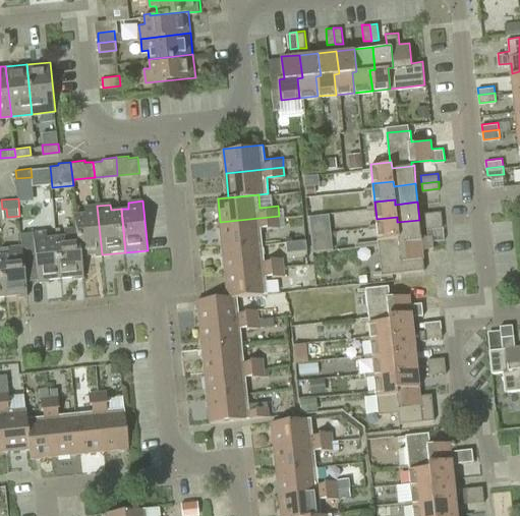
[(74,214),(75,229),(77,229),(80,258),(82,256),(102,254),(97,206),(84,207),(85,213),(74,214)]
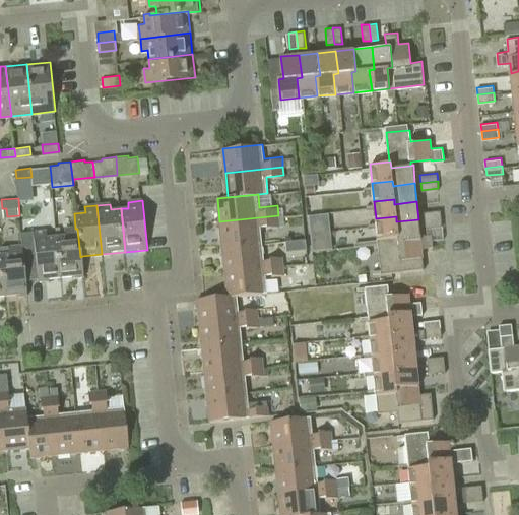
[(334,209),(313,211),(315,248),(336,246),(334,209)]
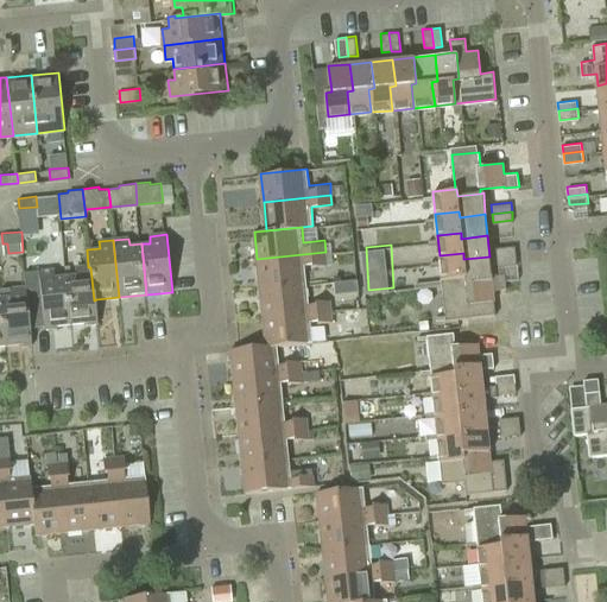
[(495,247),(497,255),(516,254),(514,245),(495,247)]
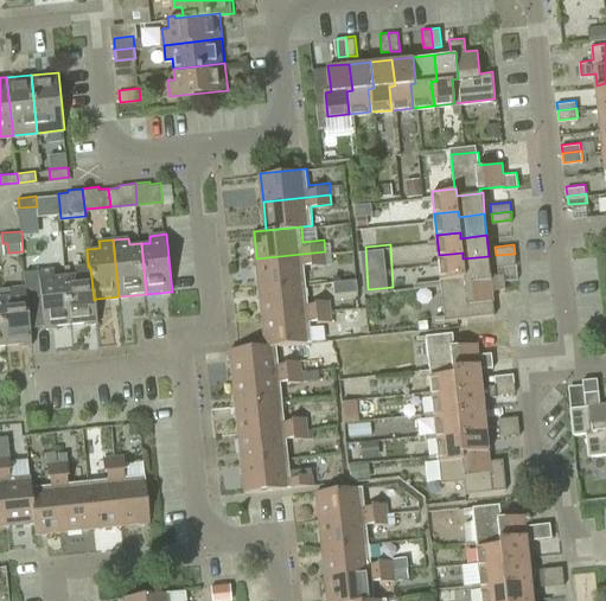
[(256,259),(260,288),(307,283),(305,266),(326,263),(325,251),(256,259)]
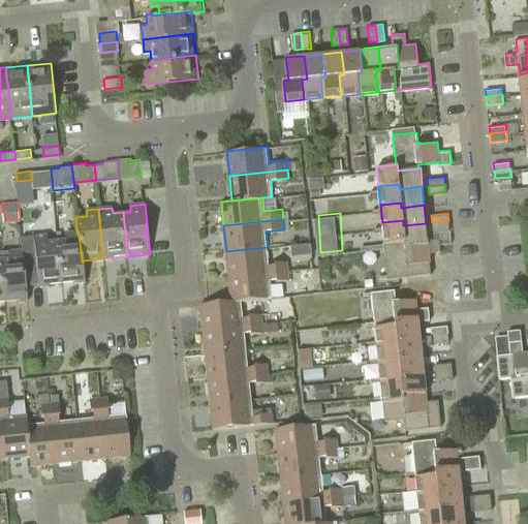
[(382,222),(384,241),(404,239),(405,244),(428,242),(428,239),(426,223),(403,225),(403,220),(382,222)]
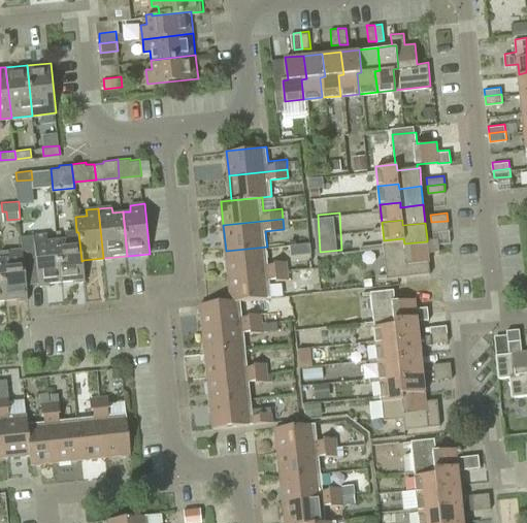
[(448,221),(431,222),(432,229),(449,228),(448,221)]
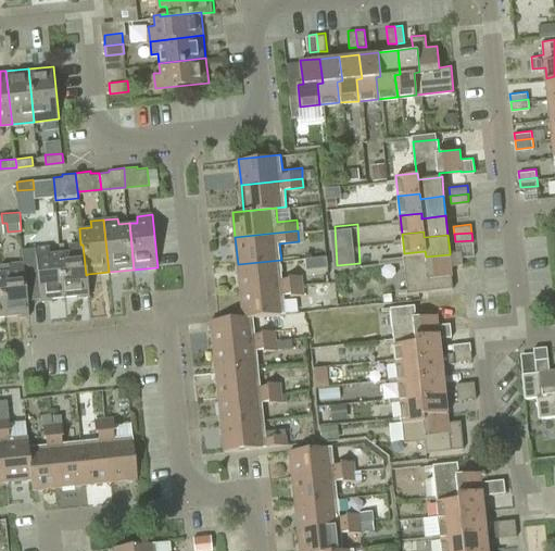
[(63,242),(60,243),(65,299),(90,297),(88,274),(86,275),(83,245),(80,245),(70,246),(71,251),(64,252),(63,242)]
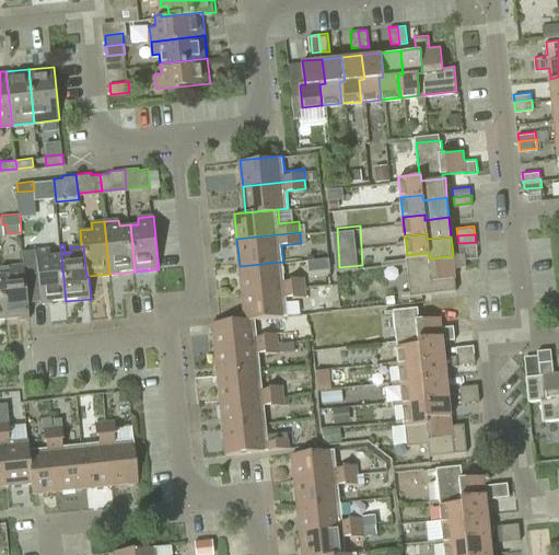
[(24,252),(25,265),(30,302),(42,301),(42,304),(66,301),(60,245),(56,245),(57,255),(50,255),(50,250),(24,252)]
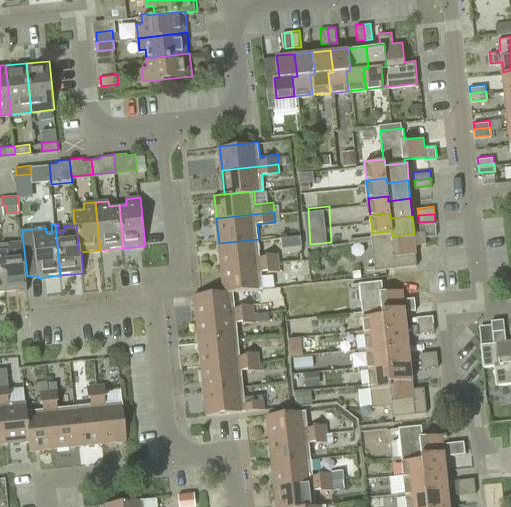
[(391,231),(372,233),(375,268),(417,263),(415,243),(427,242),(425,229),(414,231),(414,234),(392,236),(391,231)]
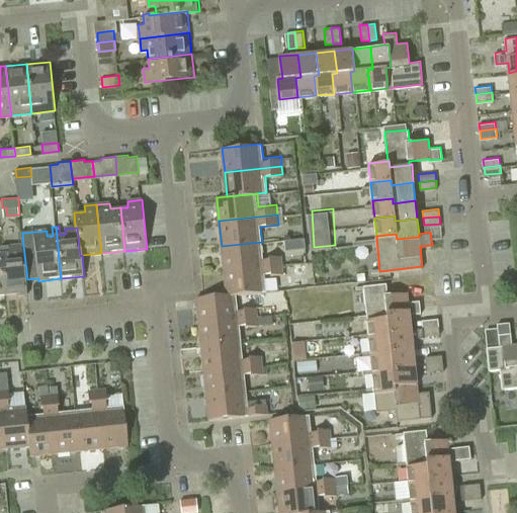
[(222,246),(224,270),(282,265),(281,256),(263,257),(262,242),(222,246)]
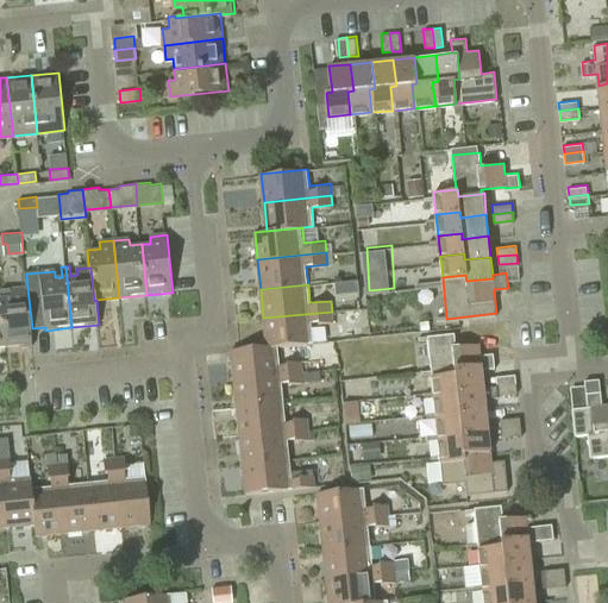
[(11,296),(2,296),(7,347),(33,345),(32,328),(27,288),(11,289),(11,296)]
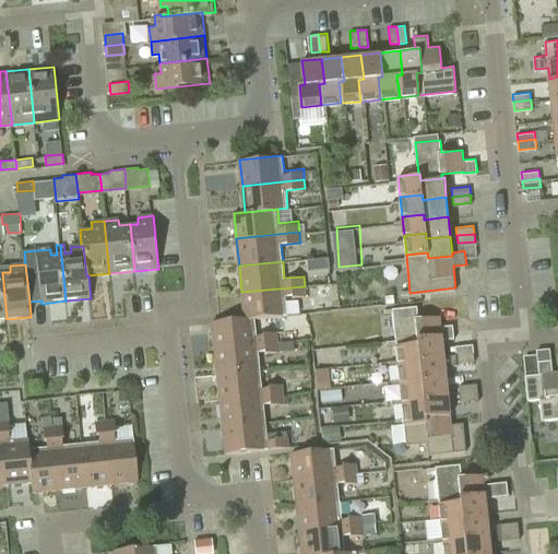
[(241,292),(245,318),(245,319),(256,318),(288,315),(286,297),(306,296),(305,286),(241,292)]
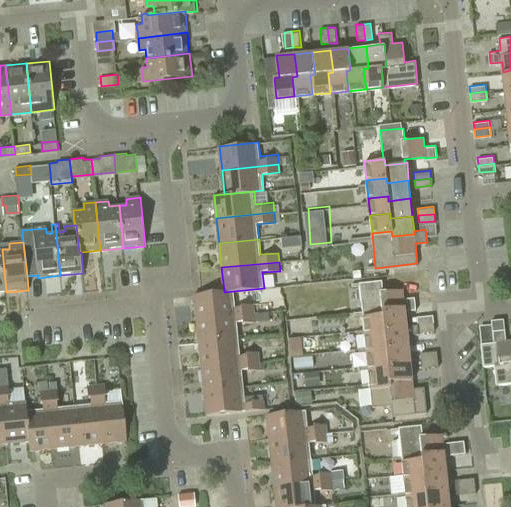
[(360,281),(363,315),(383,313),(382,308),(404,306),(405,310),(417,309),(415,297),(404,298),(403,288),(384,290),(383,278),(360,281)]
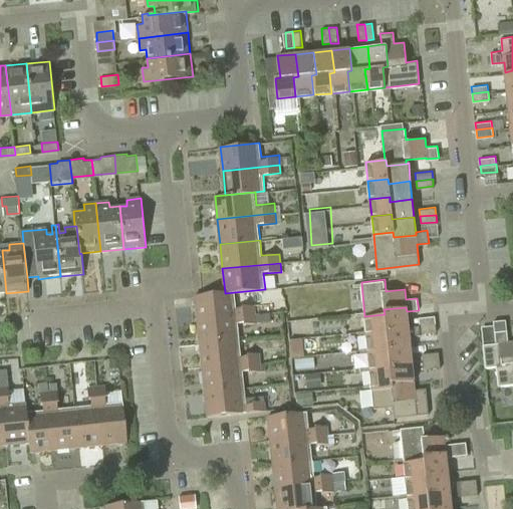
[(196,295),(198,319),(270,312),(270,311),(263,311),(262,303),(236,306),(235,292),(225,293),(225,292),(196,295)]
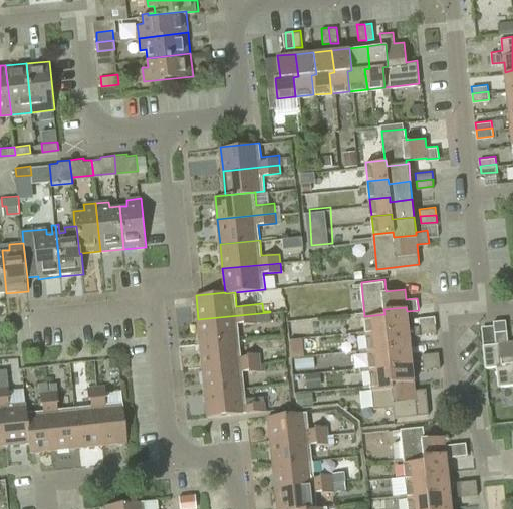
[(364,316),(366,334),(387,332),(386,327),(408,325),(407,311),(406,307),(383,309),(385,314),(364,316)]
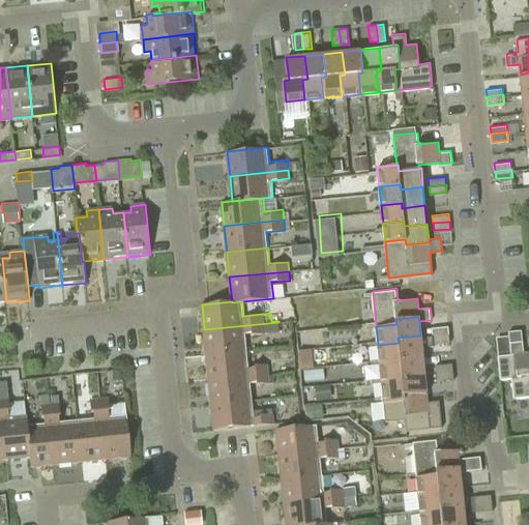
[(204,329),(206,354),(247,350),(245,334),(264,332),(264,331),(278,329),(278,322),(204,329)]
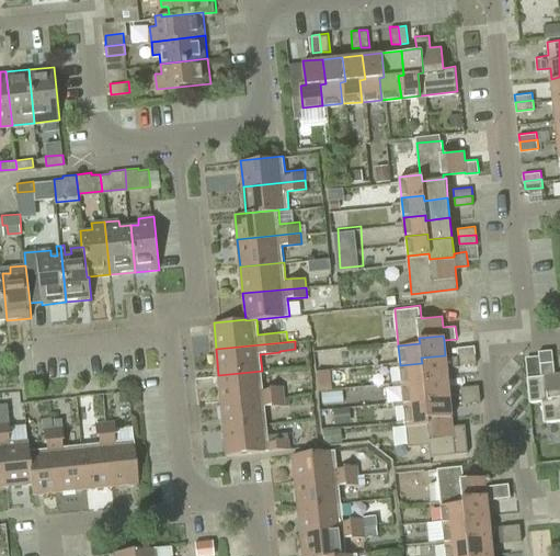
[(457,345),(458,353),(476,352),(475,344),(457,345)]
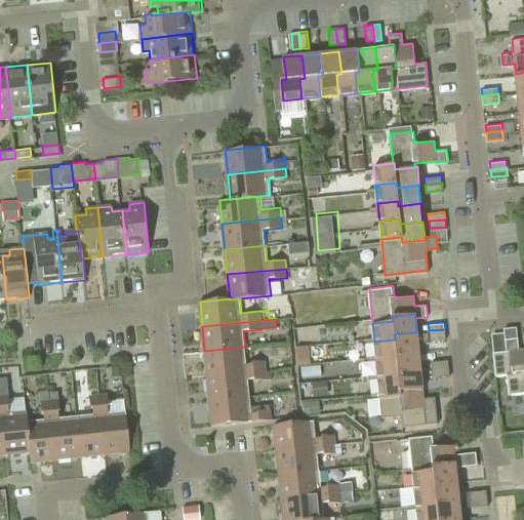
[(494,351),(493,351),(495,374),(507,373),(509,394),(523,393),(523,347),(522,348),(520,349),(518,336),(517,325),(505,327),(505,330),(506,338),(507,350),(494,351)]
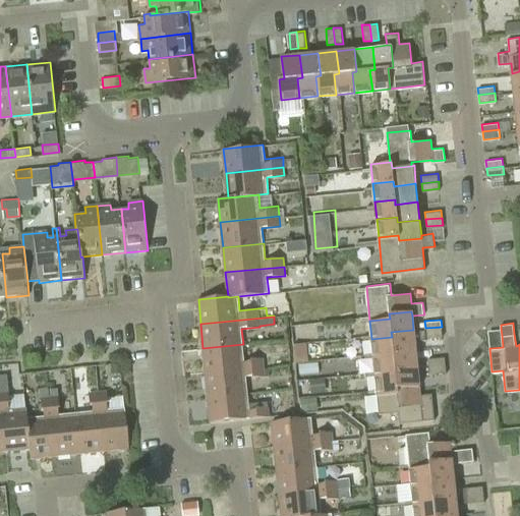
[(442,327),(425,328),(425,336),(443,335),(442,327)]
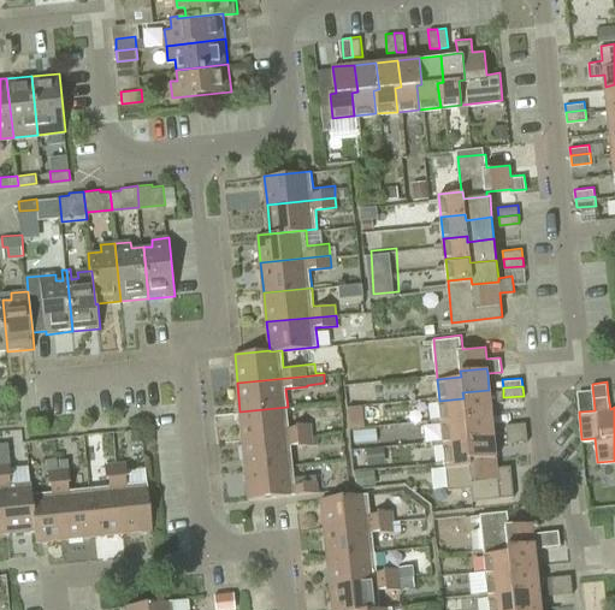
[(439,401),(442,422),(466,420),(465,414),(491,412),(489,390),(462,392),(463,398),(439,401)]
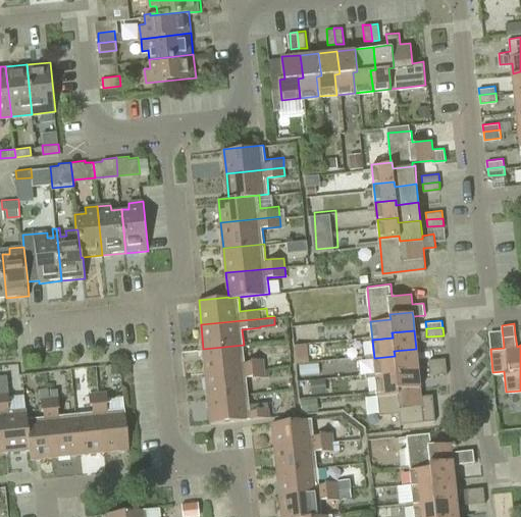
[(294,344),(296,362),(309,360),(307,342),(294,344)]
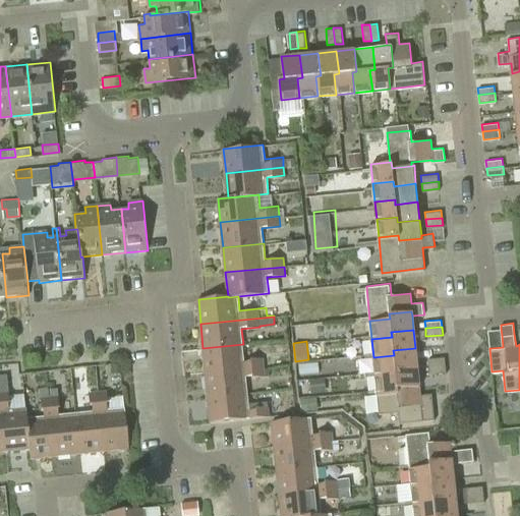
[(203,348),(206,373),(264,366),(263,358),(244,359),(243,344),(203,348)]
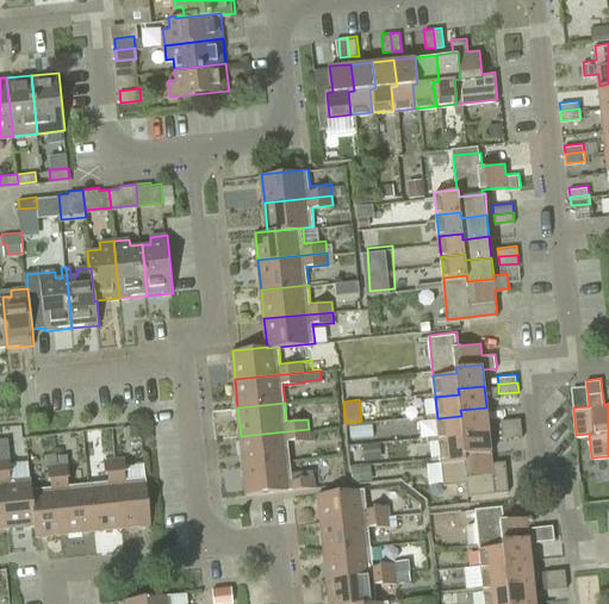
[(437,418),(440,440),(463,437),(463,431),(489,428),(486,408),(460,410),(461,416),(437,418)]
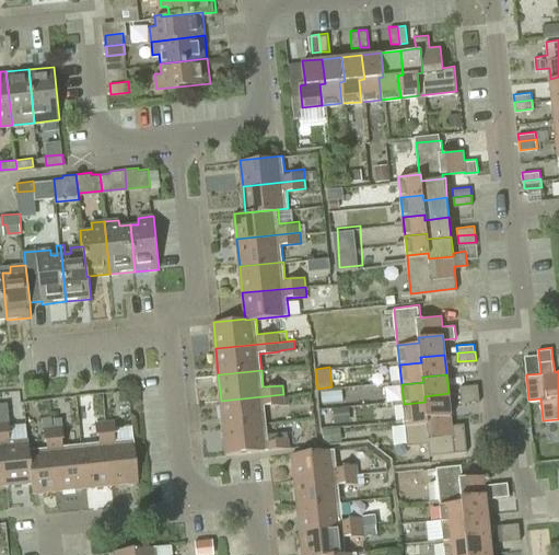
[(461,384),(462,392),(479,391),(478,383),(461,384)]
